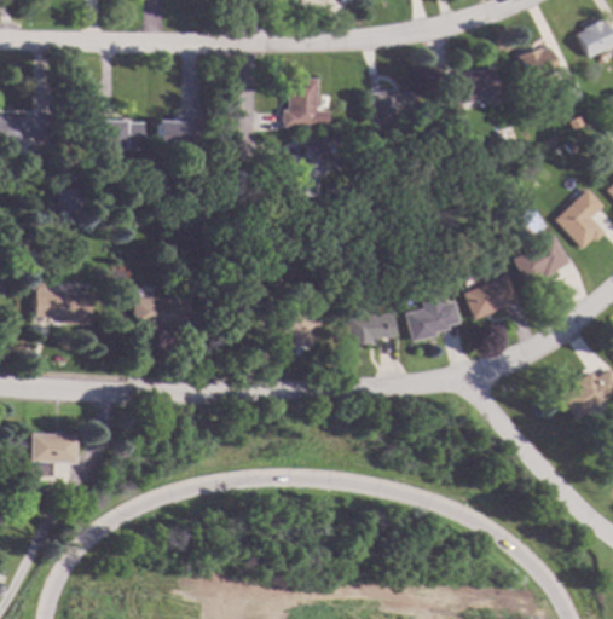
[(612,46),(589,58),(578,34),(585,30),(584,28),(606,17),(612,30),(612,46)]
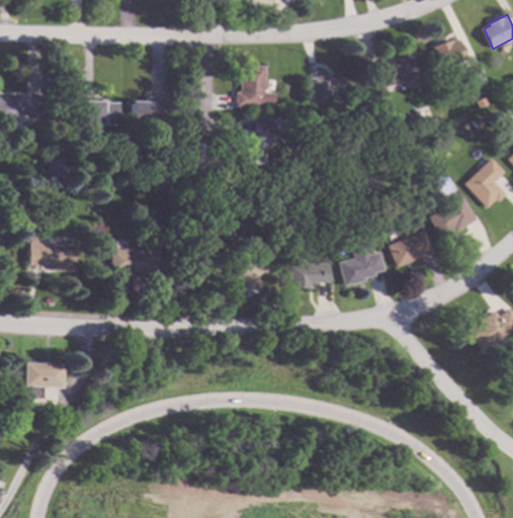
[(469,59),(443,69),(434,47),(453,39),(454,41),(461,38),(469,59)]
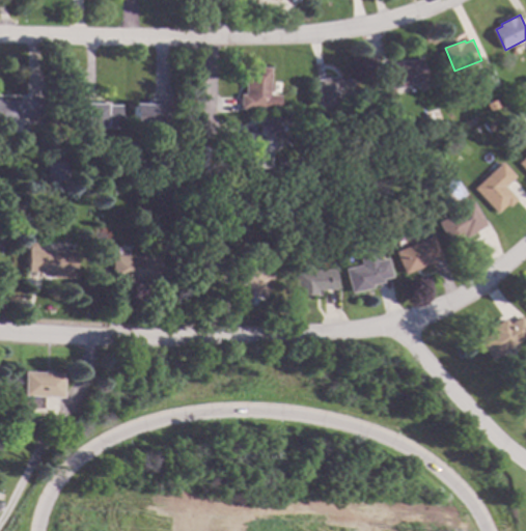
[(431,81),(400,89),(394,63),(409,59),(409,61),(425,57),(431,81)]
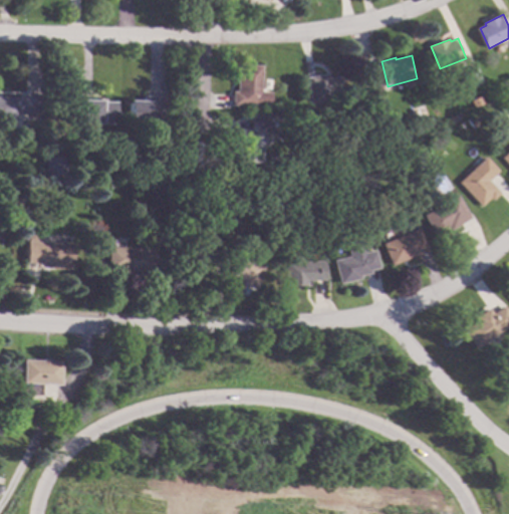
[(264,104),(236,104),(236,91),(240,91),(241,64),(265,65),(264,104)]
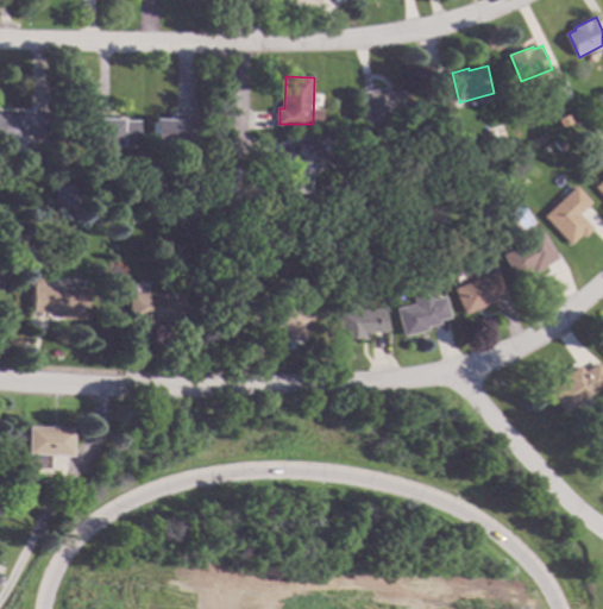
[(393,92),(412,89),(415,115),(371,123),(366,92),(393,87),(393,92)]
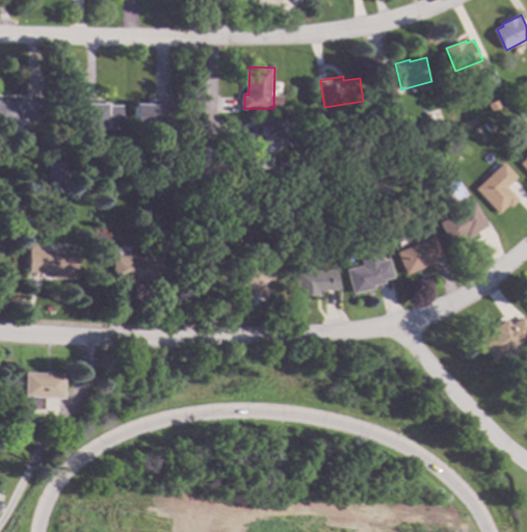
[(401,96),(384,100),(378,84),(397,79),(401,96)]
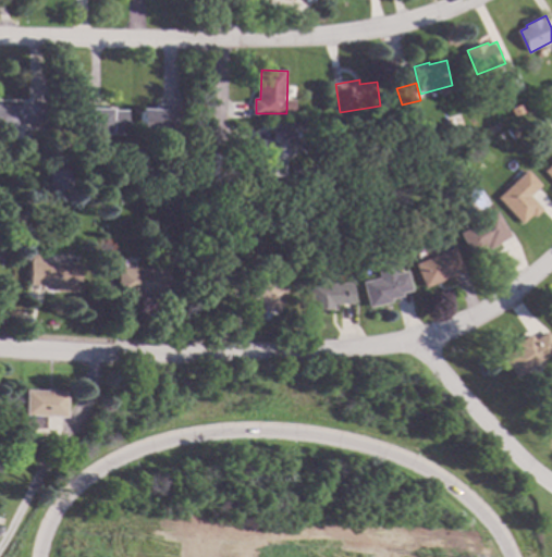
[(47,123),(22,122),(22,130),(0,130),(0,104),(27,104),(27,102),(48,102),(47,123)]
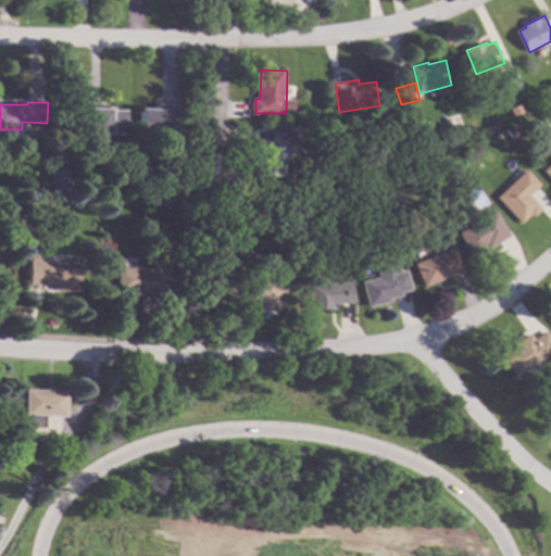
[(182,134),(164,133),(164,131),(142,131),(142,109),(158,109),(158,103),(182,104),(182,134)]
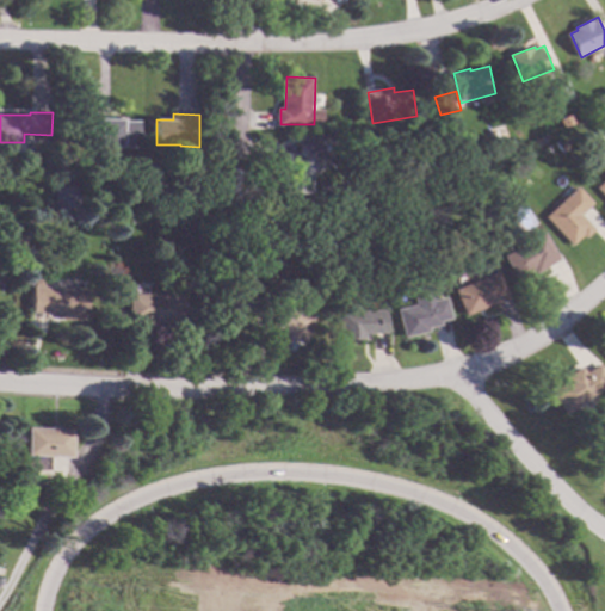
[(125,121),(143,121),(143,148),(102,147),(103,118),(125,119),(125,121)]
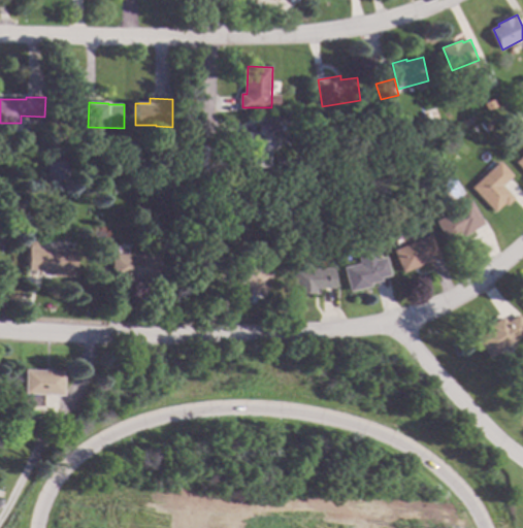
[(496,125),(489,130),(486,124),(492,120),(496,125)]
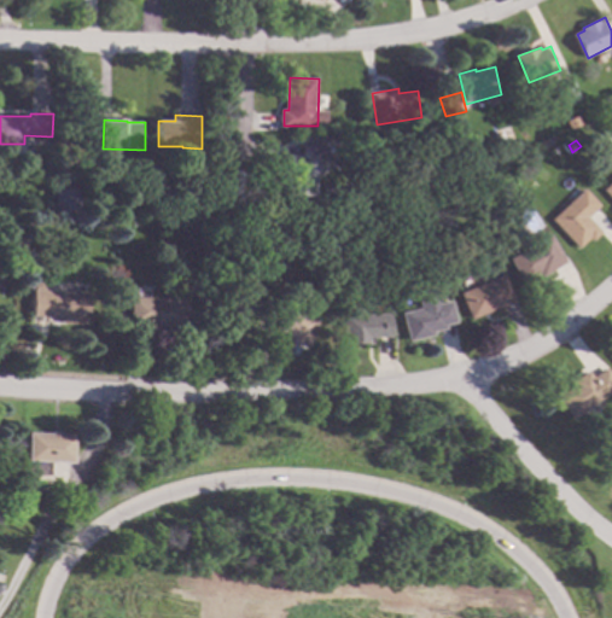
[(328,156),(336,156),(334,174),(319,174),(319,196),(291,194),(292,175),(289,175),(289,156),(304,156),(304,144),(328,144),(328,156)]
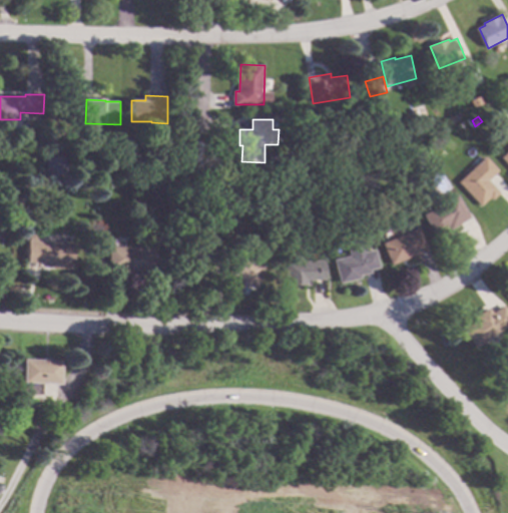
[(67,175),(49,174),(49,156),(64,157),(68,157),(67,175)]
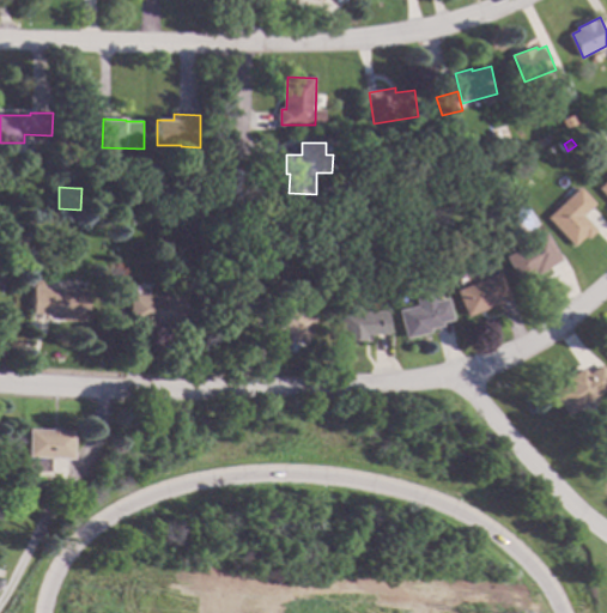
[(598,204),(586,216),(600,231),(590,240),(588,237),(576,247),(548,217),(582,187),(598,204)]
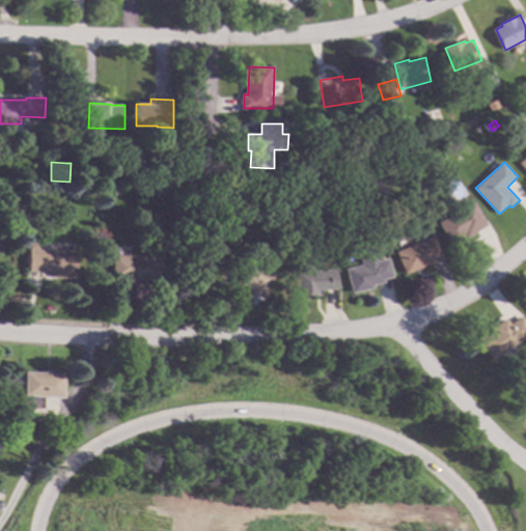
[(311,190),(303,191),(303,183),(311,183),(311,190)]
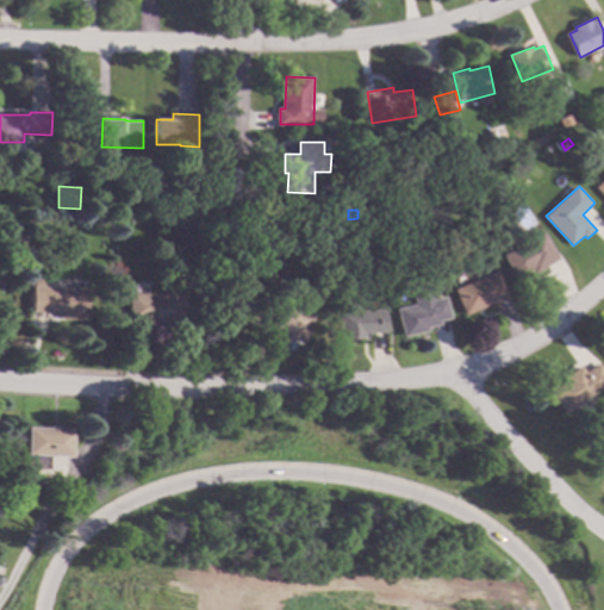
[(14,223),(14,234),(5,232),(6,222),(14,223)]
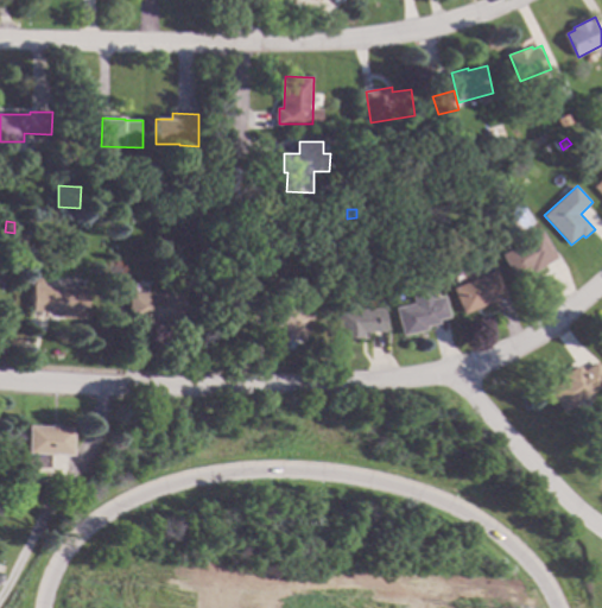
[(559,258),(536,272),(533,267),(517,277),(504,255),(544,230),(559,258)]
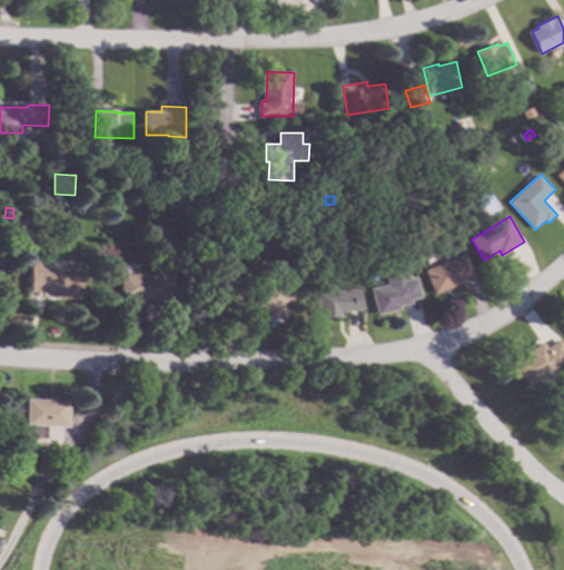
[(478,278),(436,295),(426,271),(467,253),(478,278)]
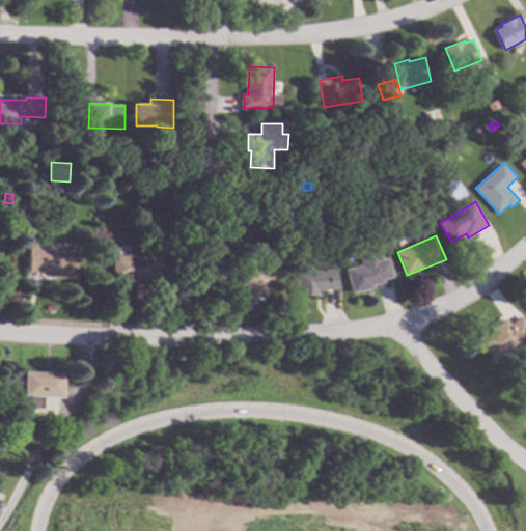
[(43,243),(42,249),(79,252),(77,279),(55,277),(56,273),(30,272),(32,242),(43,243)]
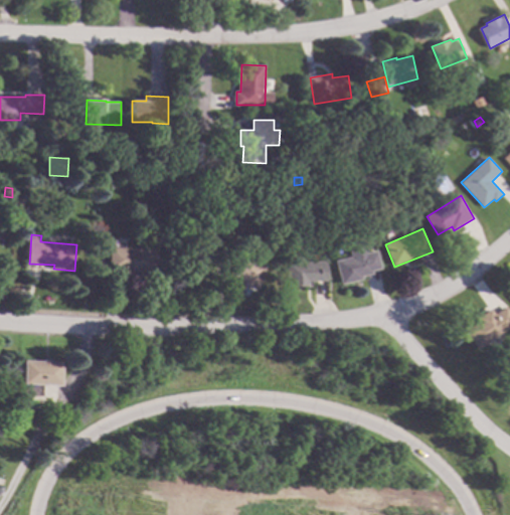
[(370,252),(380,249),(384,269),(374,272),(375,275),(364,277),(365,280),(343,286),(337,261),(353,256),(350,243),(367,239),(370,252)]
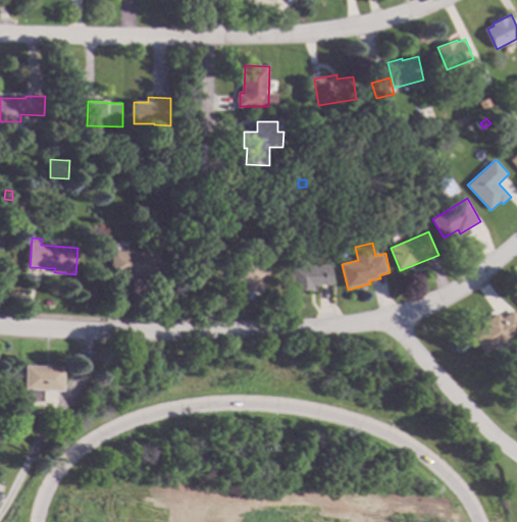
[(162,252),(161,276),(111,274),(112,251),(162,252)]
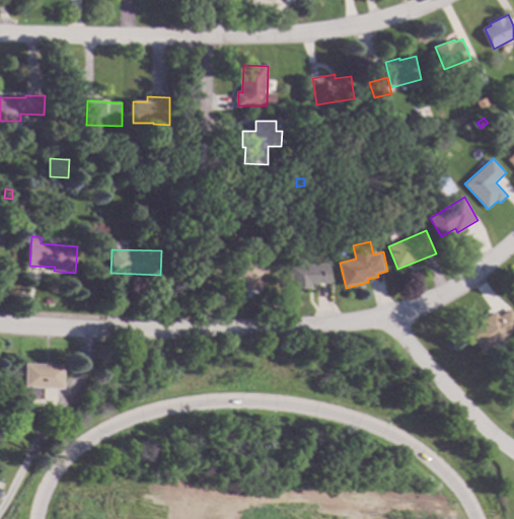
[(272,269),(263,292),(247,286),(248,283),(232,277),(241,255),(272,269)]
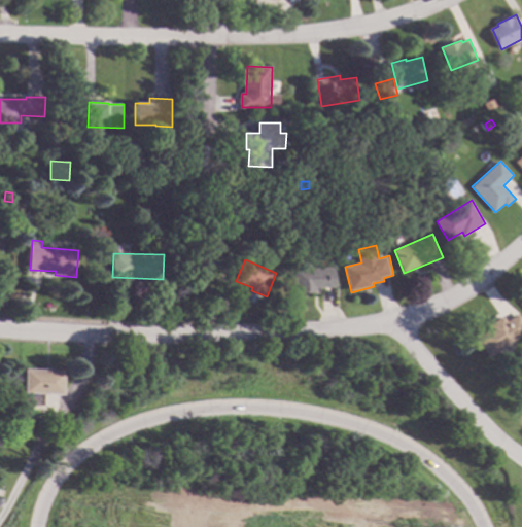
[(338,287),(320,288),(321,293),(297,293),(296,269),(337,267),(338,287)]
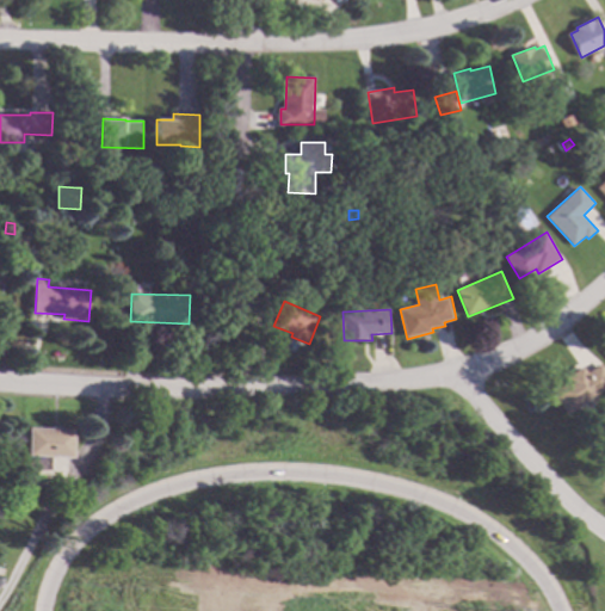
[(604,390),(569,415),(554,393),(569,382),(567,378),(586,366),(591,372),(604,363),(604,390)]
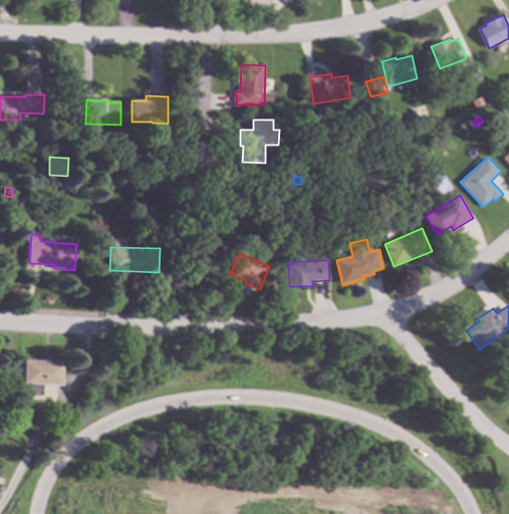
[(51,358),(51,360),(62,361),(61,384),(23,382),(24,359),(43,360),(43,358),(51,358)]
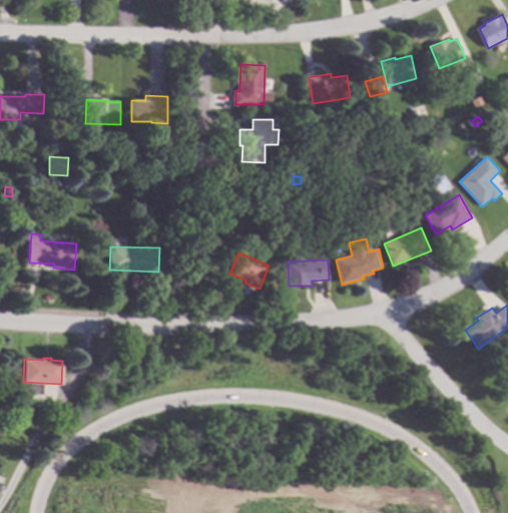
[(8,476),(6,484),(0,483),(1,475),(8,476)]
